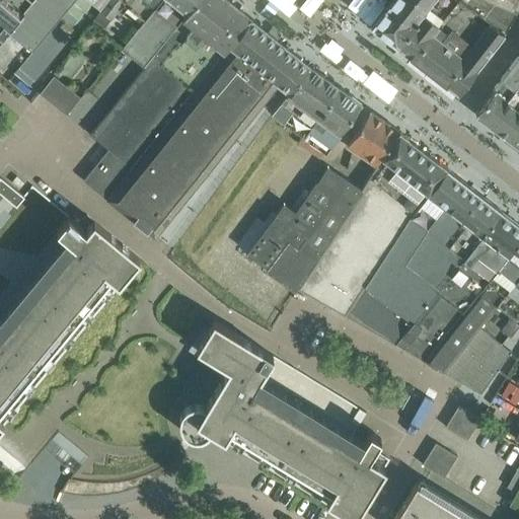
[(0,0),(0,39),(7,31),(22,13),(6,0),(0,0)]
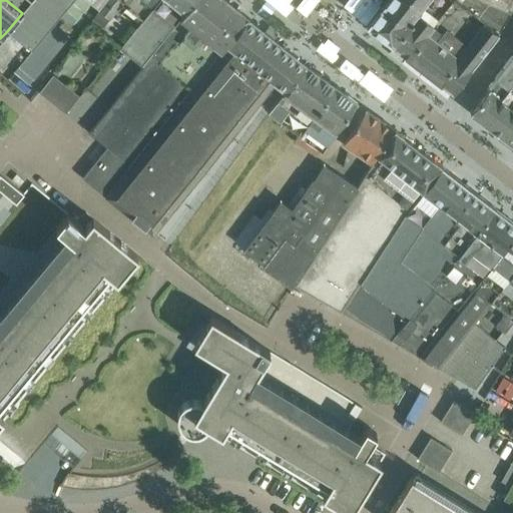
[(6,0),(22,13),(33,0),(6,0)]
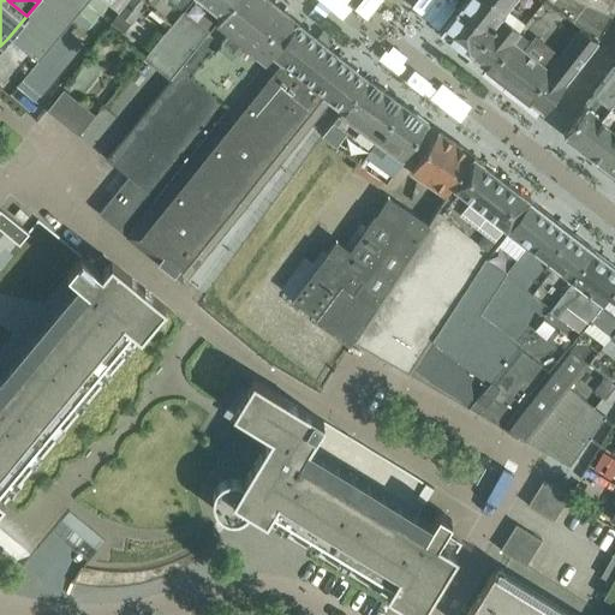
[(40,0),(27,16),(9,37),(39,61),(46,52),(79,12),(88,0),(40,0)]
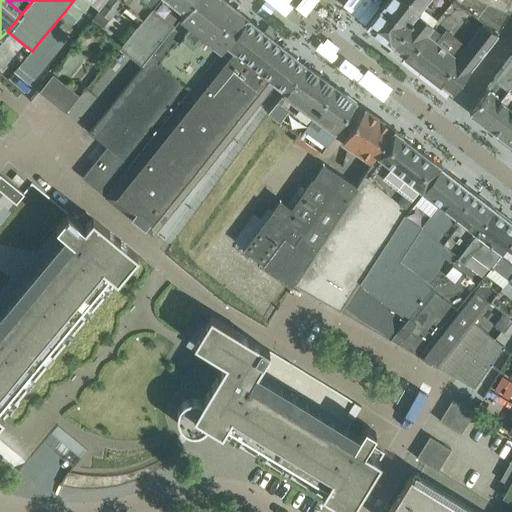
[(73,0),(66,10),(77,20),(89,4),(98,11),(106,0),(73,0)]
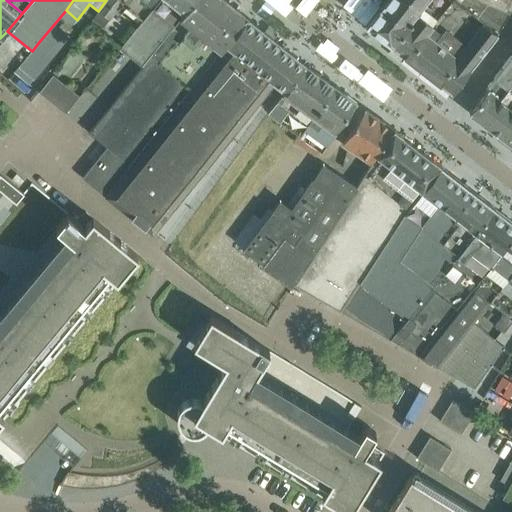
[(142,66),(194,0),(158,0),(144,19),(143,18),(119,48),(120,48),(68,115),(88,132),(89,132),(141,66),(142,66)]
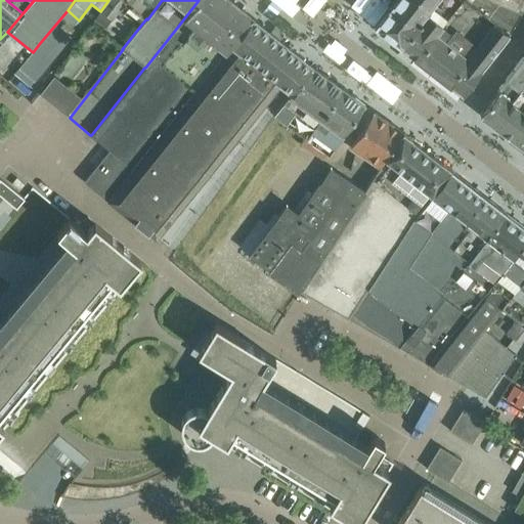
[(132,169),(254,18),(231,0),(199,0),(145,68),(144,68),(91,135),(90,135),(110,150),(132,169)]
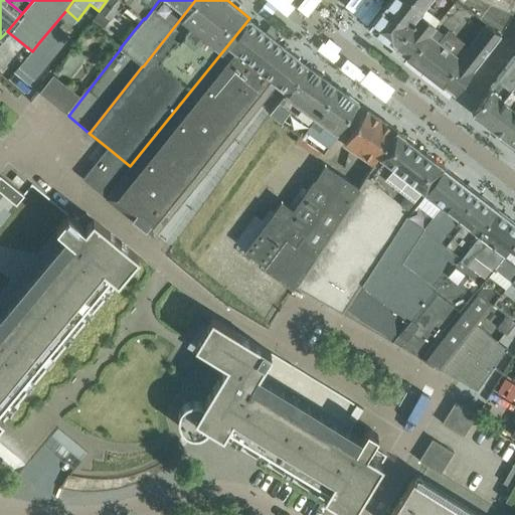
[(145,19),(159,0),(107,0),(99,11),(110,20),(123,3),(144,18),(145,19)]
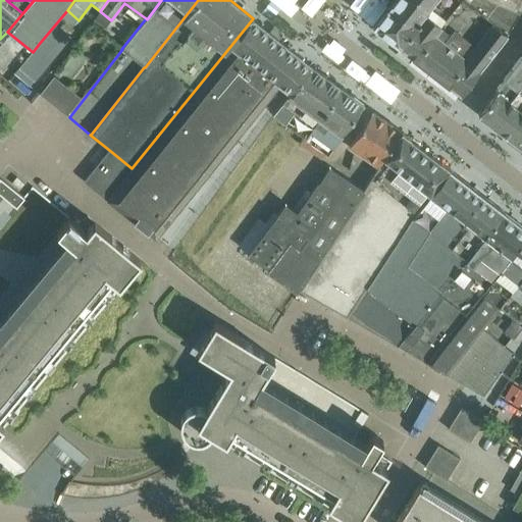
[(517,17),(521,7),(521,0),(395,0),(373,27),(399,46),(435,0),(489,0),(493,1),(490,7),(517,17)]
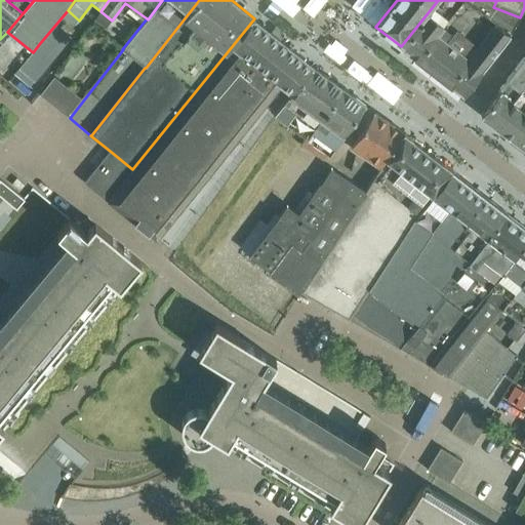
[(511,34),(520,17),(493,7),(496,1),(492,0),(438,0),(401,46),(463,95),(511,34)]
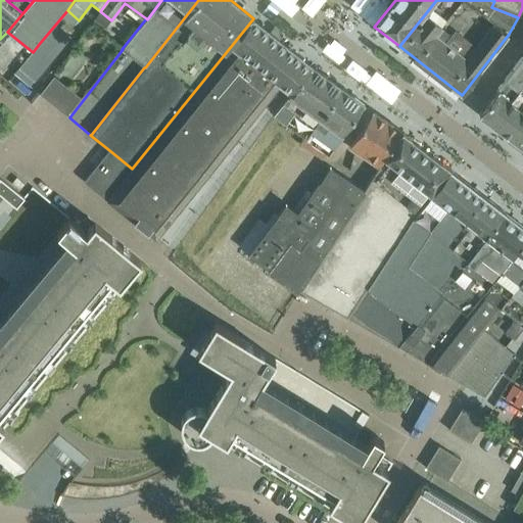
[(278,88),(281,83),(286,88),(291,92),(313,66),(307,62),(302,58),(253,18),(132,169),(109,150),(84,181),(156,239),(278,88)]
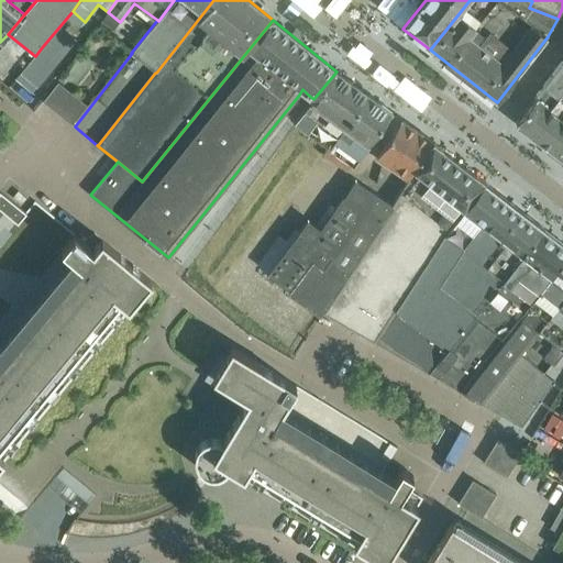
[(37,88),(65,55),(47,41),(42,47),(35,56),(20,74),(37,88)]
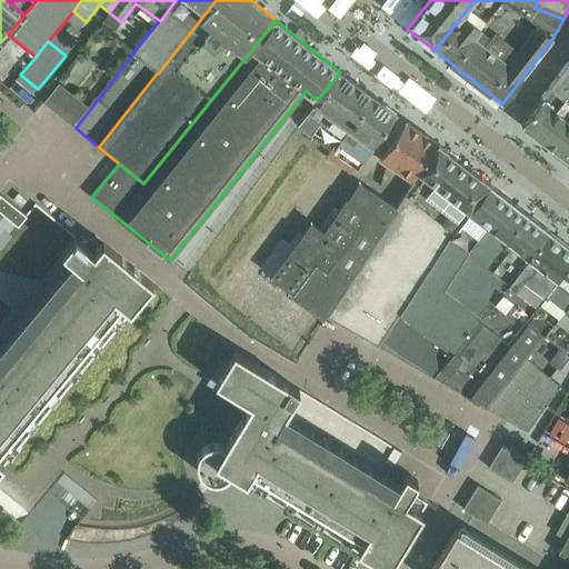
[(568,56),(521,118),(568,153),(568,56)]
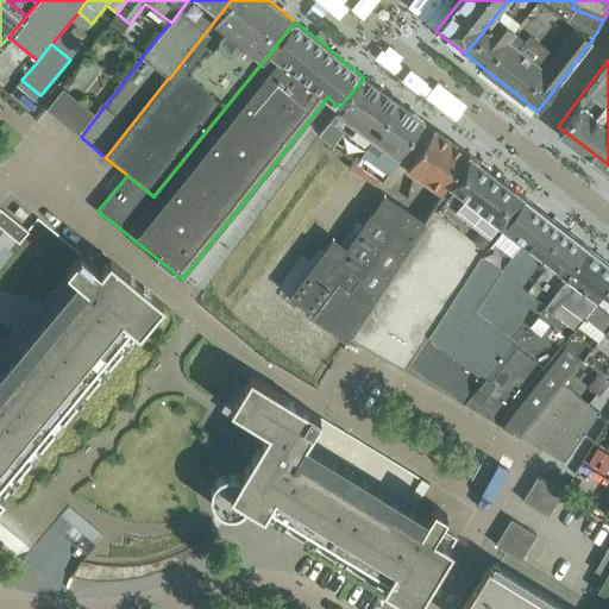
[(364,77),(339,107),(318,132),(322,136),(321,137),(353,161),(349,169),(350,169),(351,168),(368,144),(364,140),(394,99),(364,77)]
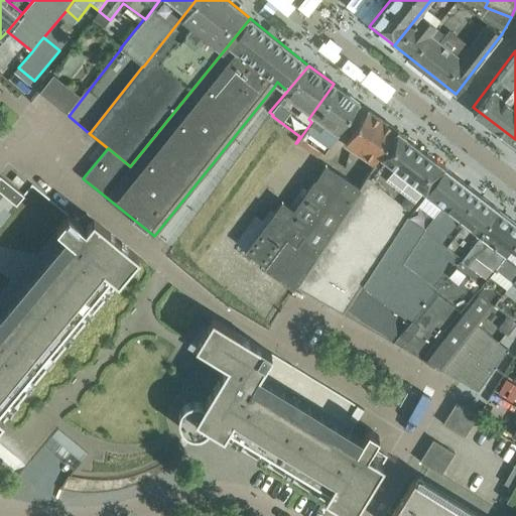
[(317,156),(320,150),(324,152),(359,102),(338,87),(311,122),(297,142),(317,156)]
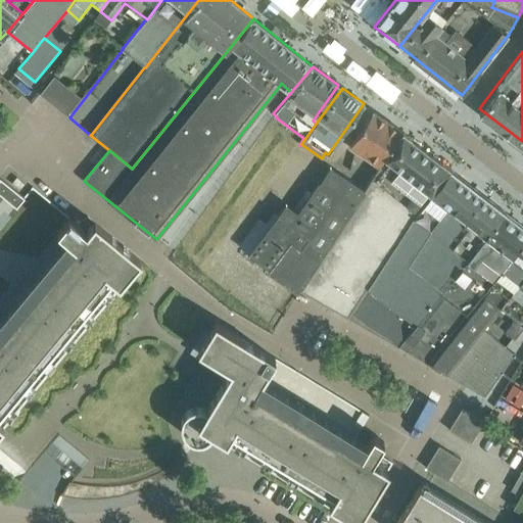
[(379,168),(403,132),(374,111),(348,146),(379,168)]
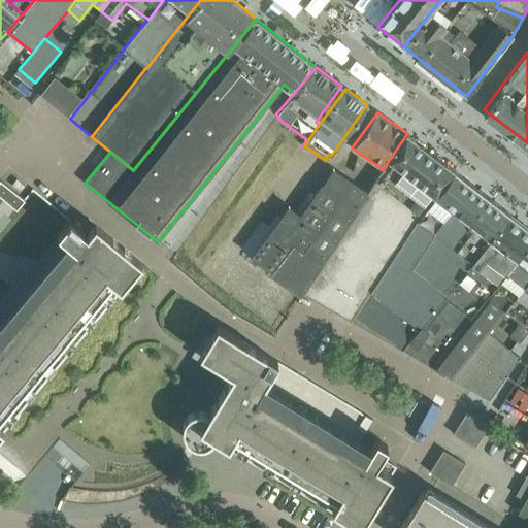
[(416,222),(455,170),(407,133),(383,169),(366,193),(369,195),(304,293),(352,320),(416,222)]
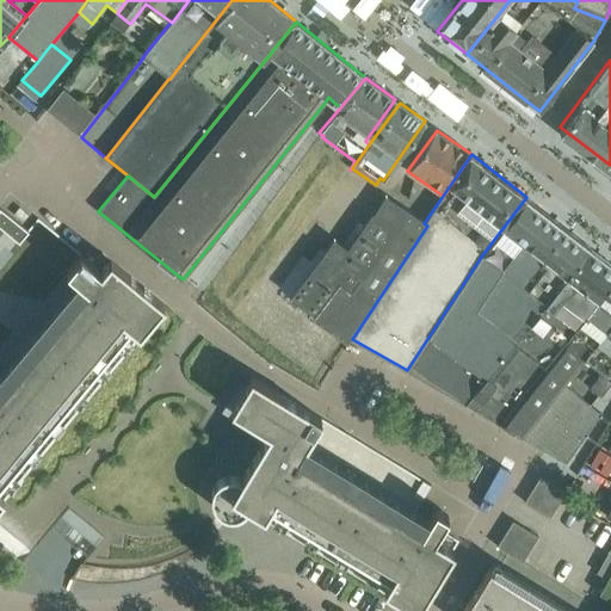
[(468,406),(591,247),(526,197),(481,257),(407,370),(468,406)]
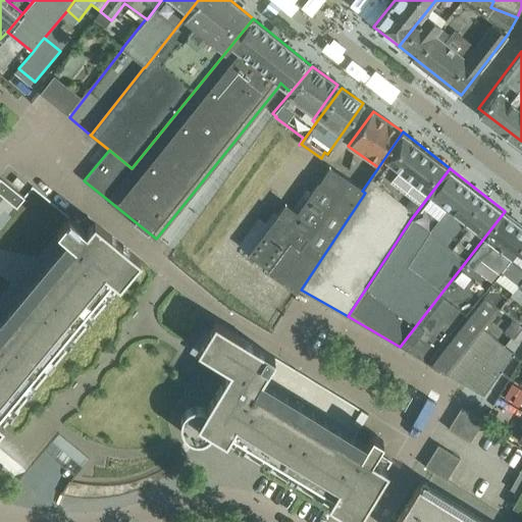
[(264,233),(249,253),(265,266),(262,269),(297,293),(300,289),(301,290),(365,193),(362,191),(330,169),(320,184),(318,183),(298,213),(285,205),(270,225),(264,233)]
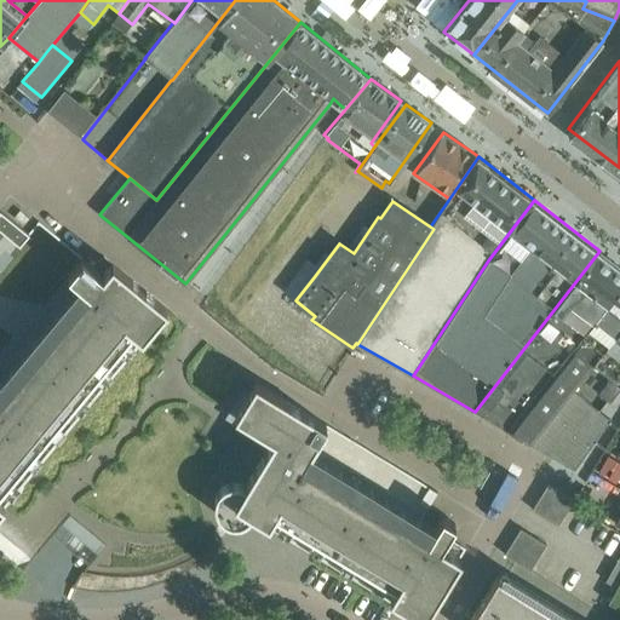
[(0,533),(32,560),(70,512),(108,544),(91,564),(99,564),(113,567),(125,568),(150,566),(164,562),(187,551),(197,545),(208,537),(214,530),(225,521),(227,521),(230,522),(235,523),(240,522),(245,521),(247,518),(250,516),(252,514),(424,618),(460,557),(466,549),(447,538),(455,523),(442,515),(434,529),(434,530),(446,539),(464,549),(459,557),(415,529),(420,521),(437,494),(438,493),(327,425),(275,394),(256,382),(167,309),(113,264),(104,256),(49,210),(39,222),(29,233),(18,246),(0,230),(0,533)]
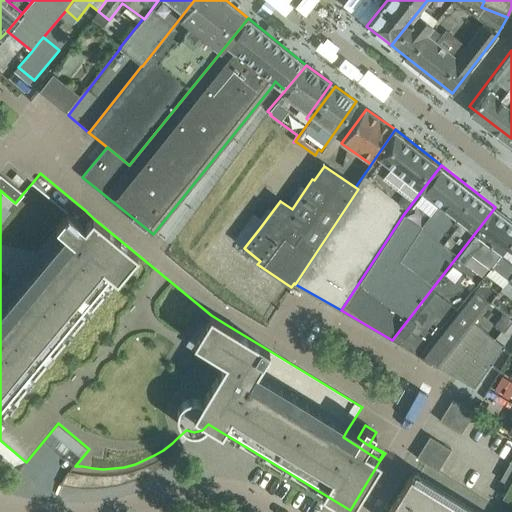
[(420,356),(511,237),(511,220),(495,207),(392,340),(420,356)]
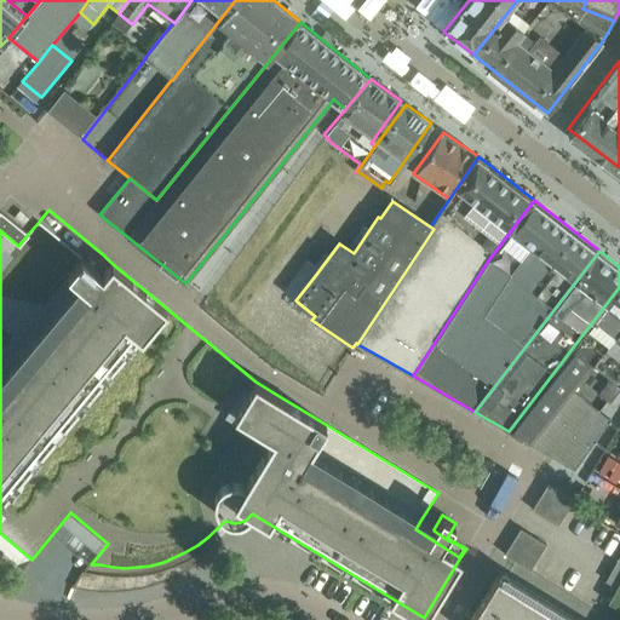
[(602,352),(619,329),(619,287),(509,431),(530,443),(574,390),(593,365),(602,352)]
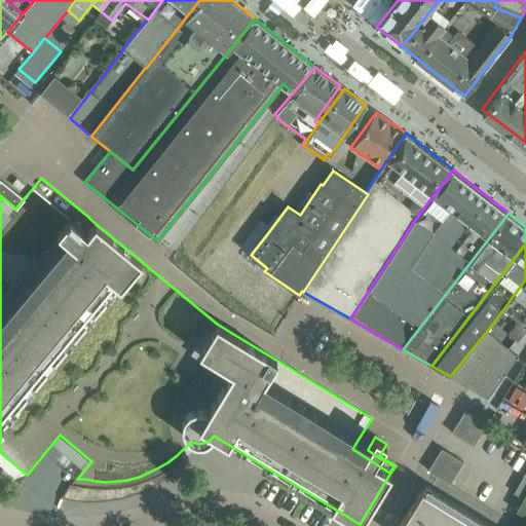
[(525,279),(511,299),(503,309),(518,321),(509,334),(518,341),(525,330),(525,279)]
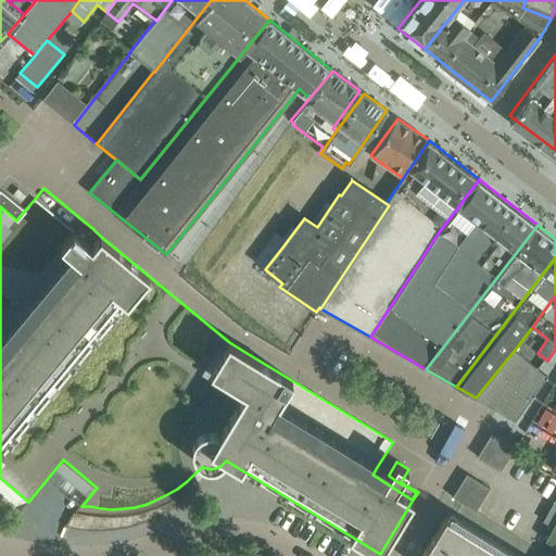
[(515,350),(476,397),(515,420),(547,376),(515,350)]
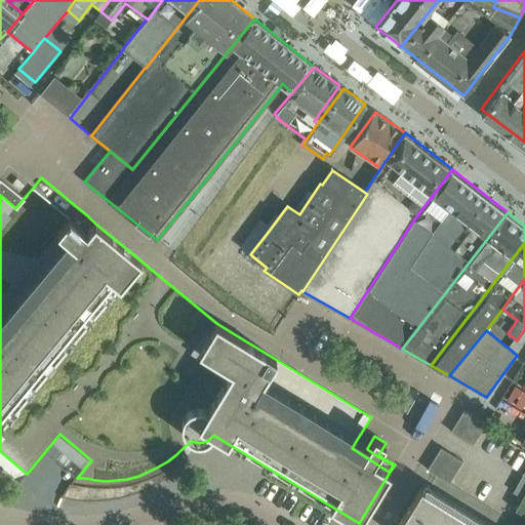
[(473,445),(486,422),(465,409),(451,431),(473,445)]
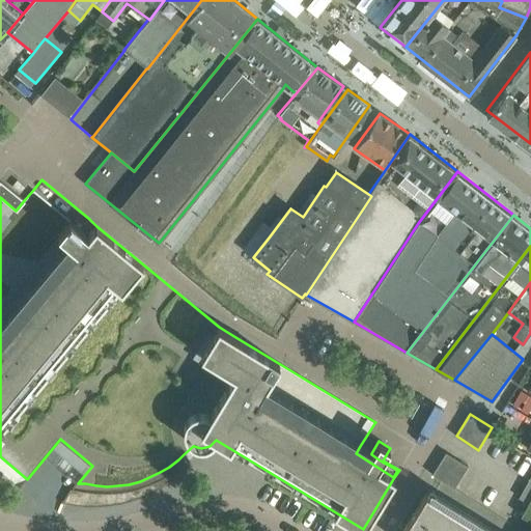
[(432,474),(454,488),(468,466),(446,452),(432,474)]
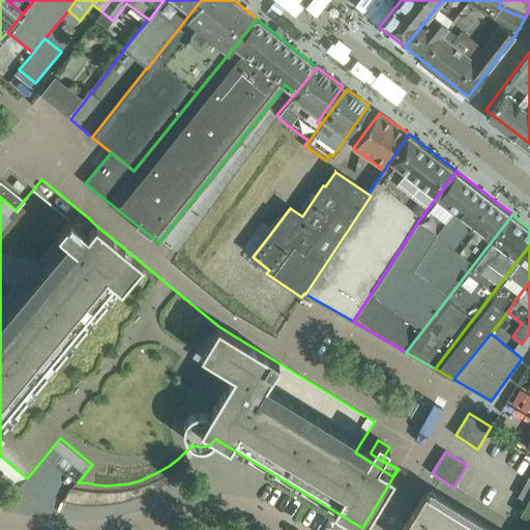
[(529,529),(529,496),(520,514),(529,520),(529,529),(497,529),(494,528),(492,529),(484,529),(425,493),(402,529),(529,529)]
